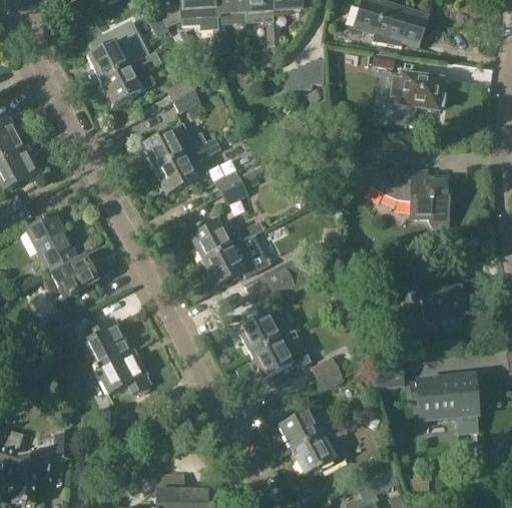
[(200,30),(212,29),(218,29),(218,28),(217,14),(216,0),(180,0),(182,19),(183,25),(199,24),(200,30)]
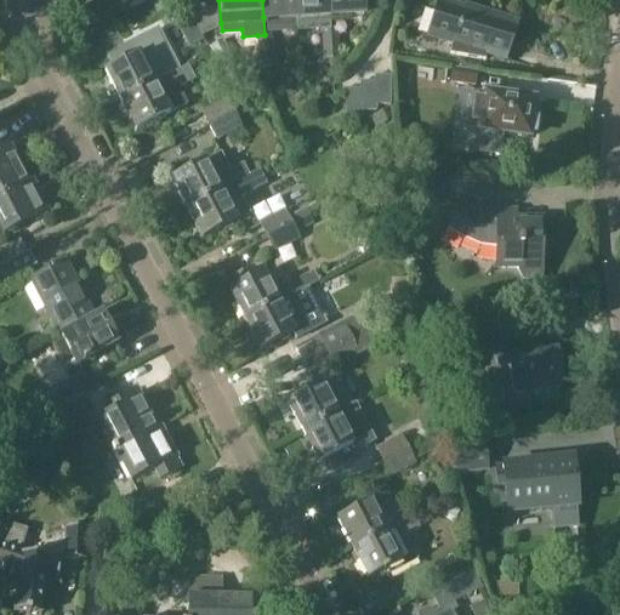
[(262,0),(263,17),(299,15),(297,0),(262,0)]
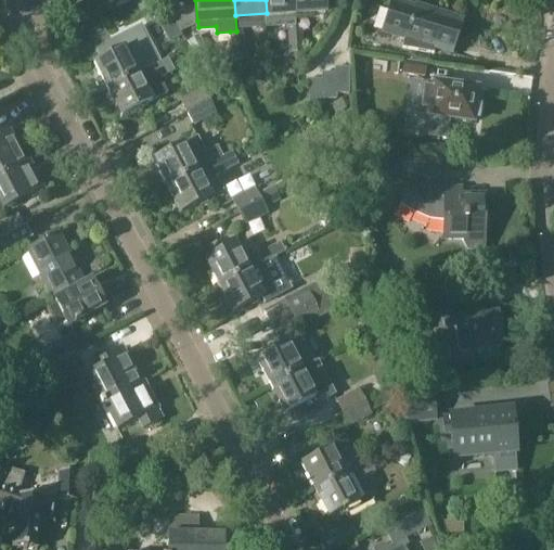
[(266,0),(267,13),(267,24),(296,23),(295,12),(294,0),(266,0)]
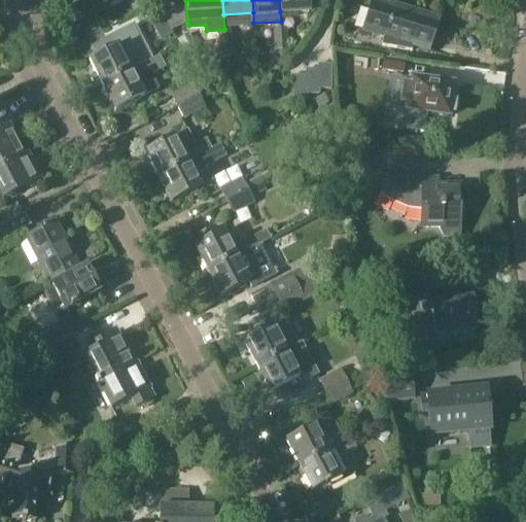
[(279,0),(280,11),(309,9),(308,0),(279,0)]
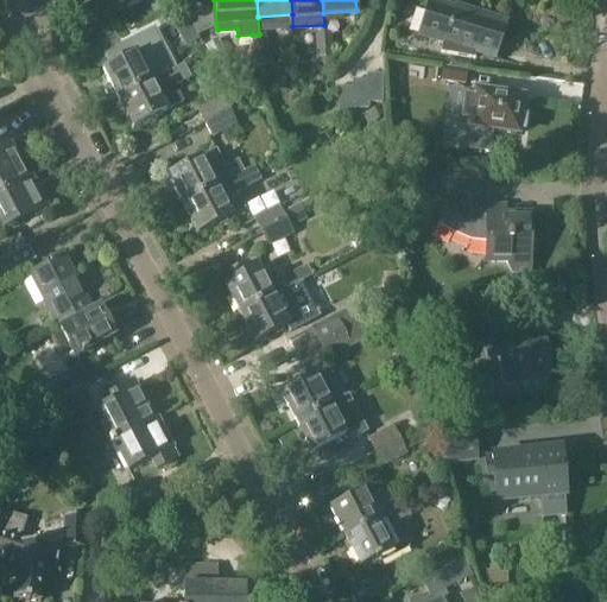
[(495,54),(507,17),(487,11),(487,13),(447,0),(430,0),(421,30),(444,37),(442,48),(476,55),(478,48),(495,54)]
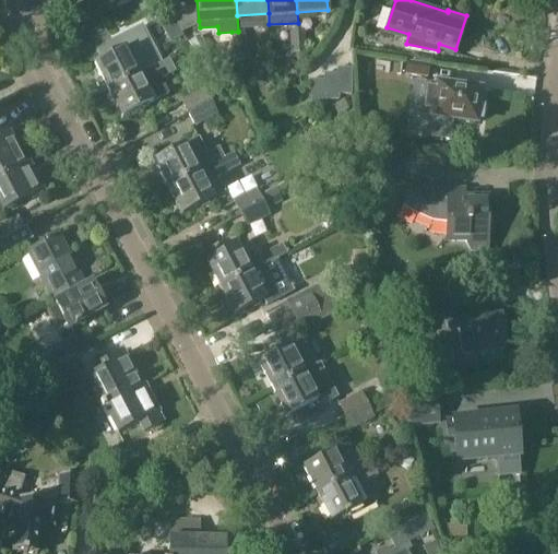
[(173,38),(183,32),(171,10),(161,15),(173,38)]
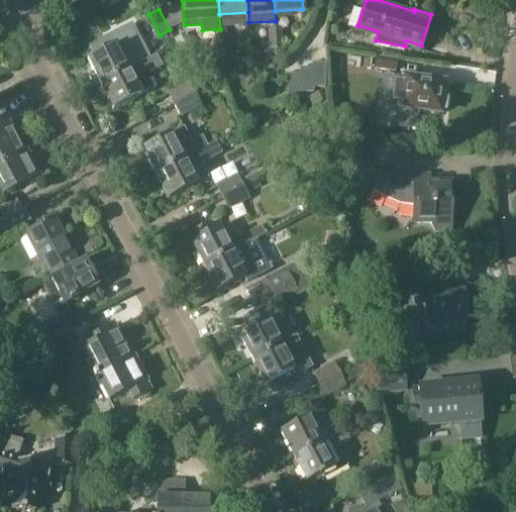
[(283,25),(269,26),(270,36),(283,35),(283,25)]
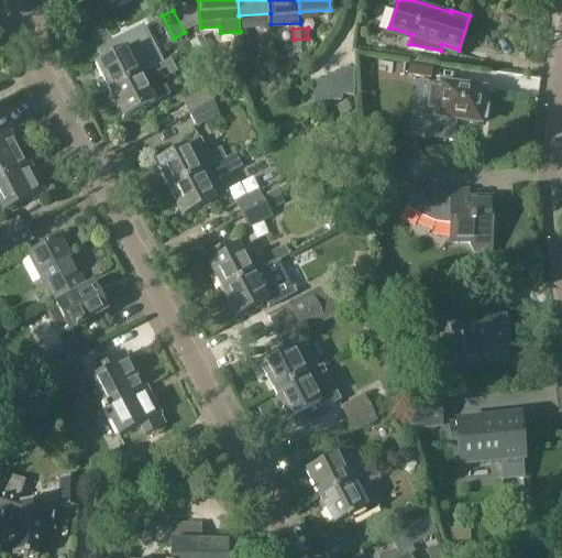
[(111,87),(155,64),(136,29),(110,42),(114,51),(97,59),(111,87)]
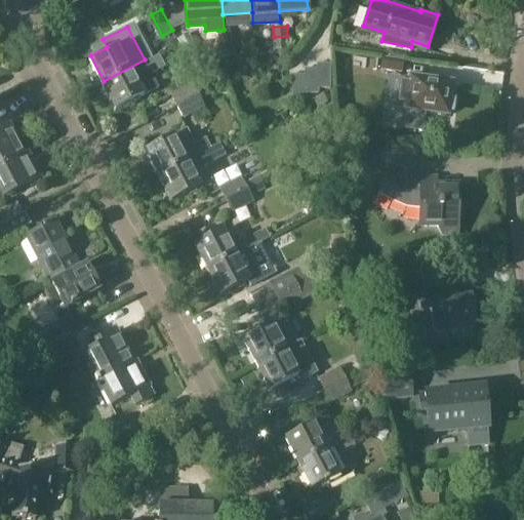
[(191,29),(177,36),(197,73),(210,67),(191,29)]
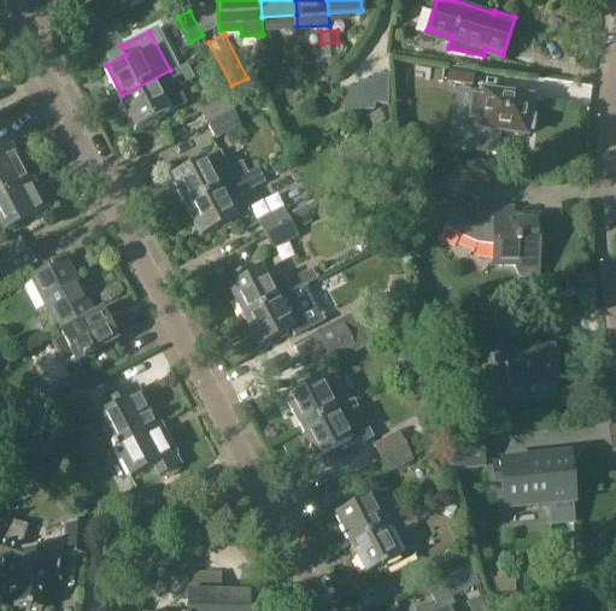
[(263,35),(256,35),(256,47),(273,46),(271,34),(263,34),(263,35)]
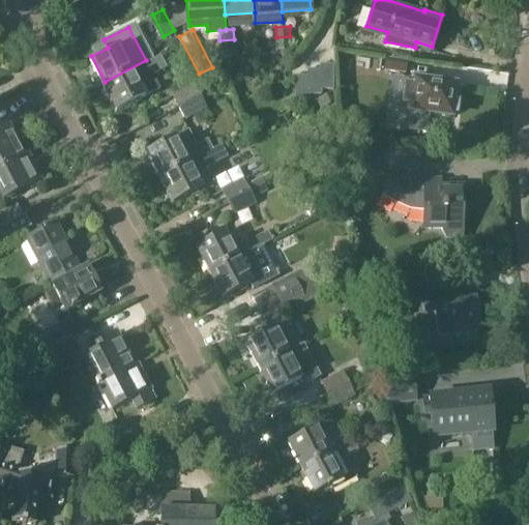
[(291,46),(290,36),(276,37),(277,48),(291,46)]
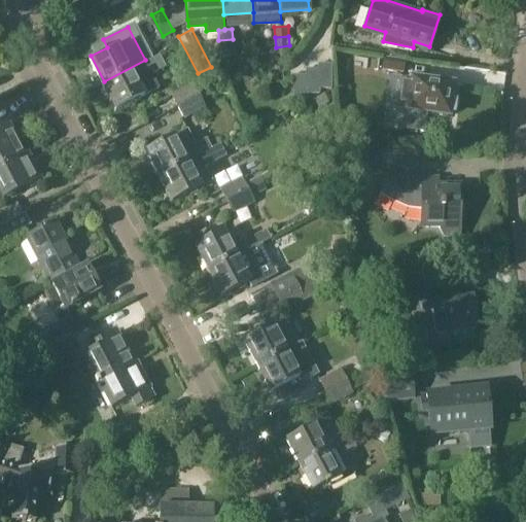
[(233,39),(218,40),(219,51),(233,50),(233,39)]
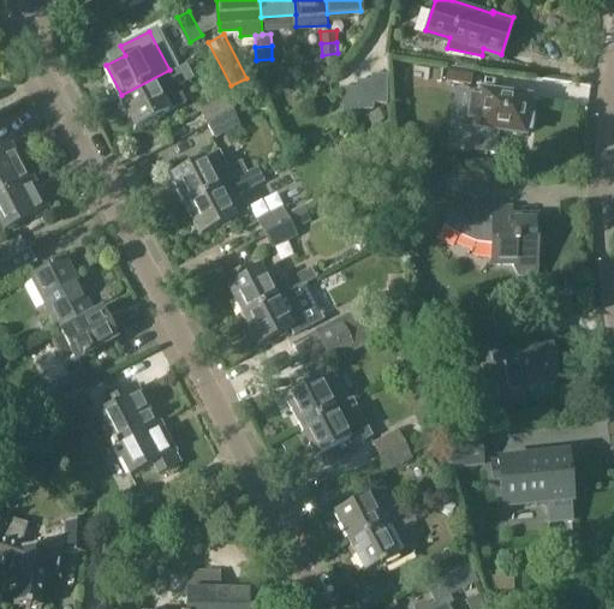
[(188,60),(170,70),(121,95),(137,125),(188,99),(179,82),(195,73),(188,60)]
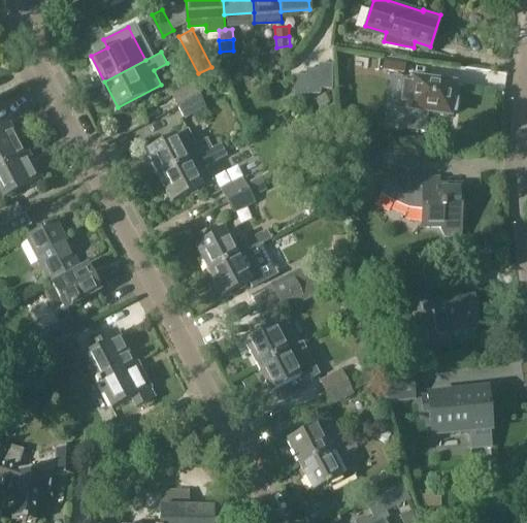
[(405,69),(406,57),(386,54),(384,66),(405,69)]
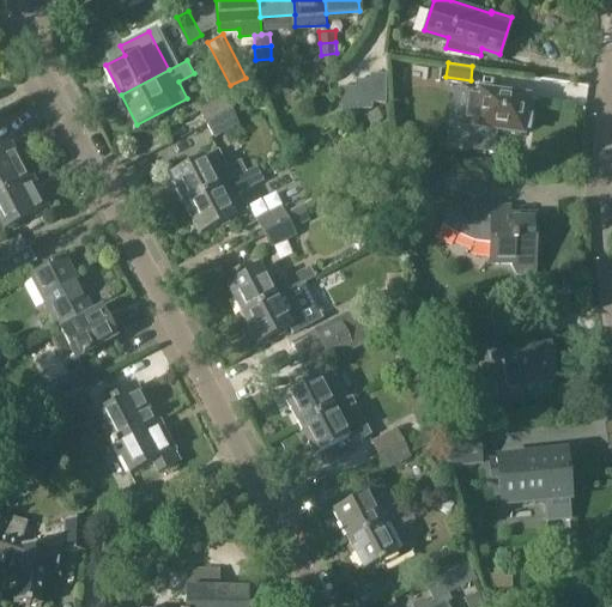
[(370,70),(370,76),(371,99),(373,99),(387,99),(387,70),(370,70)]
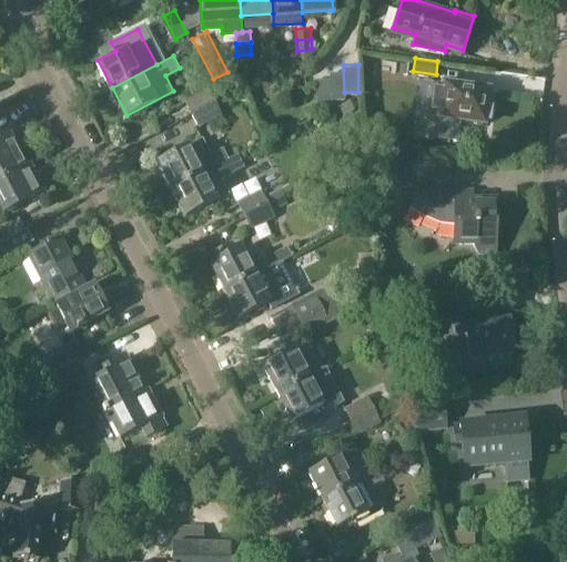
[(330,77),(331,98),(333,98),(345,98),(345,92),(344,92),(343,70),(330,70),(330,77)]
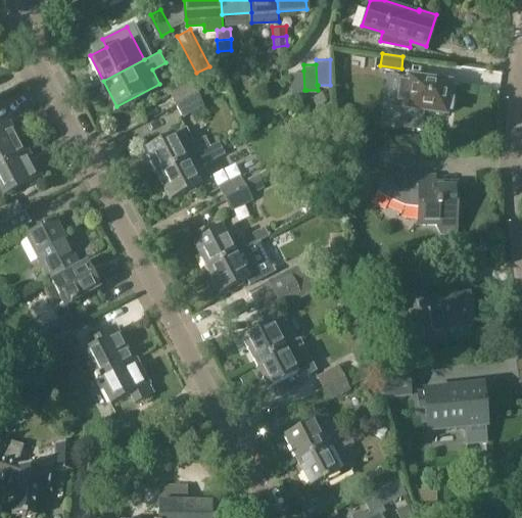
[(306,96),(306,90),(304,90),(303,71),(292,71),(292,96),(306,96)]
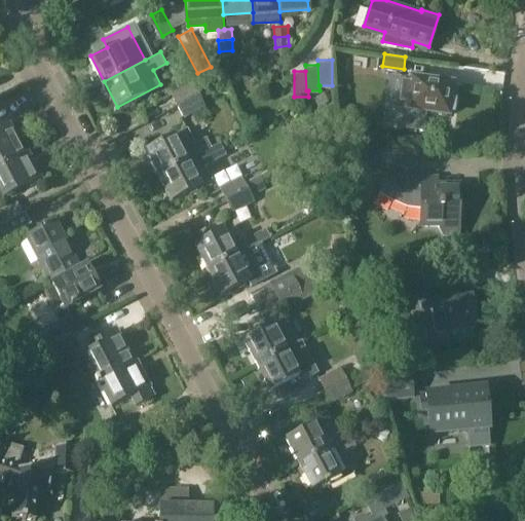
[(453,107),(454,99),(451,96),(453,81),(402,74),(395,122),(423,126),(426,108),(448,111),(449,109),(453,107)]
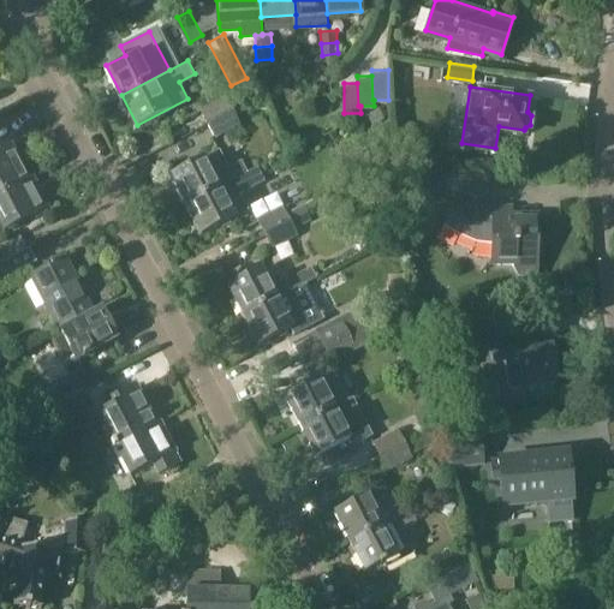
[(202,106),(201,107),(208,120),(233,107),(226,94),(202,106)]
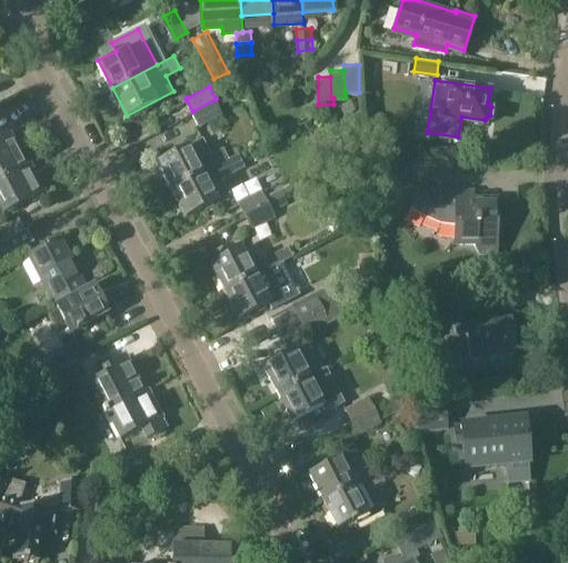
[(216,99),(192,111),(199,123),(200,122),(222,111),(216,99)]
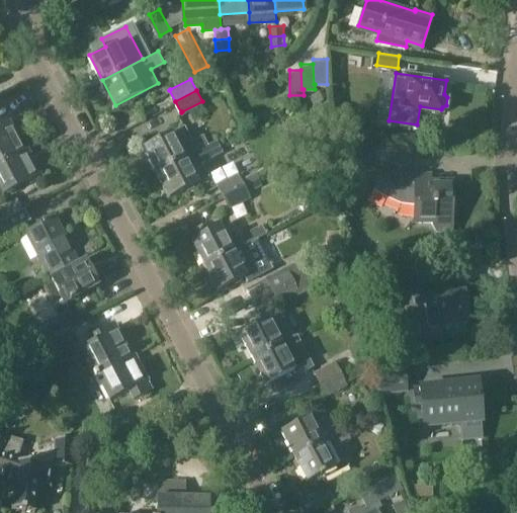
[(0,161),(24,149),(8,118),(0,121),(0,161)]
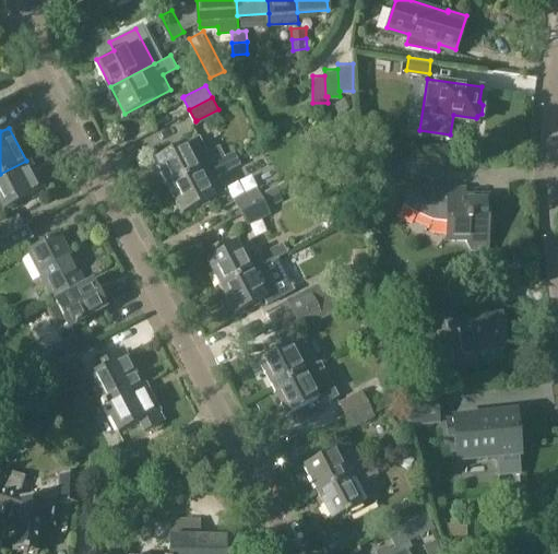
[(155,155),(169,183),(225,154),(221,143),(209,149),(201,133),(155,155)]
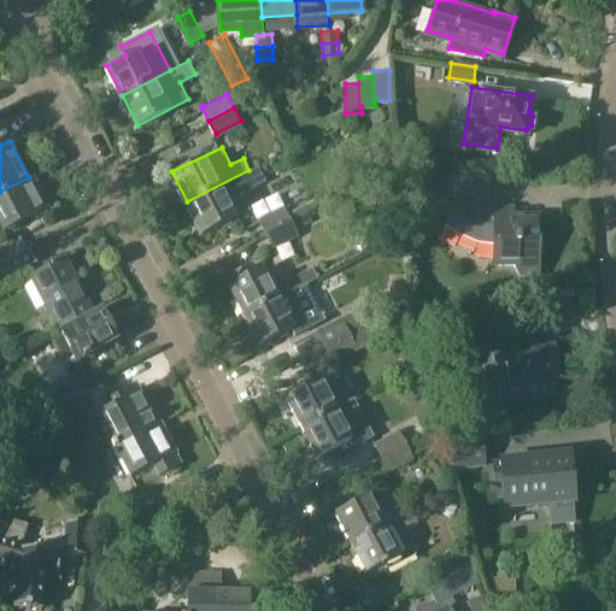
[(203,231),(251,207),(241,189),(265,177),(258,164),(248,170),(187,201),(203,231)]
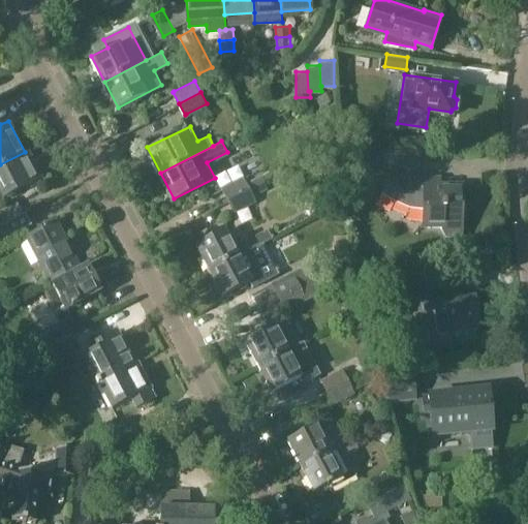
[(28,150),(25,152),(0,164),(0,189),(3,195),(41,176),(28,150)]
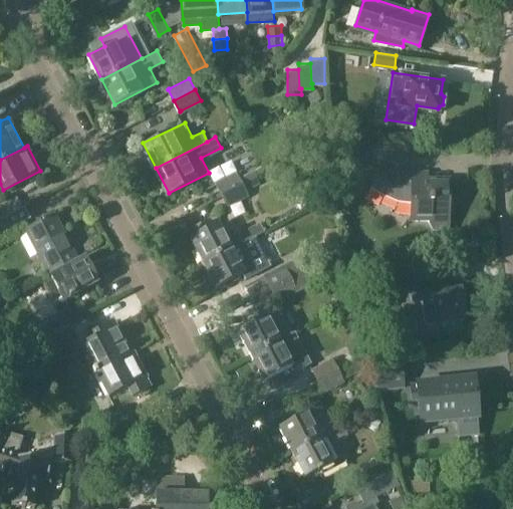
[(387,159),(374,182),(372,184),(386,192),(397,197),(401,198),(413,199),(413,217),(430,217),(435,226),(450,226),(450,177),(425,177),(425,169),(413,169),(400,167),(387,159)]
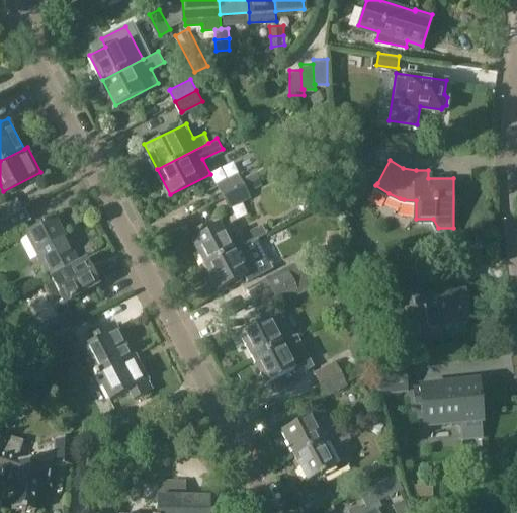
[(218,182),(224,194),(245,184),(239,172),(218,182)]
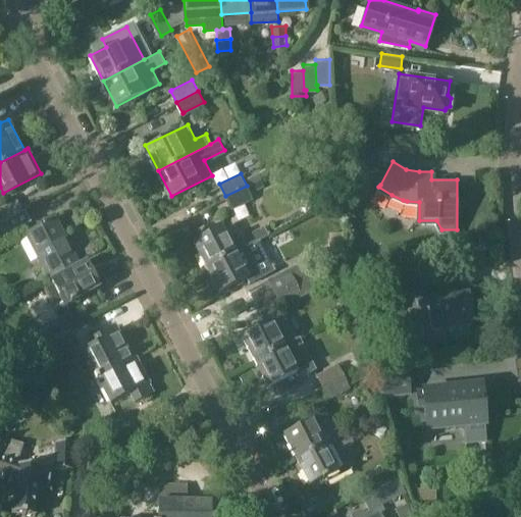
[(247,186),(225,196),(230,208),(252,198),(247,186)]
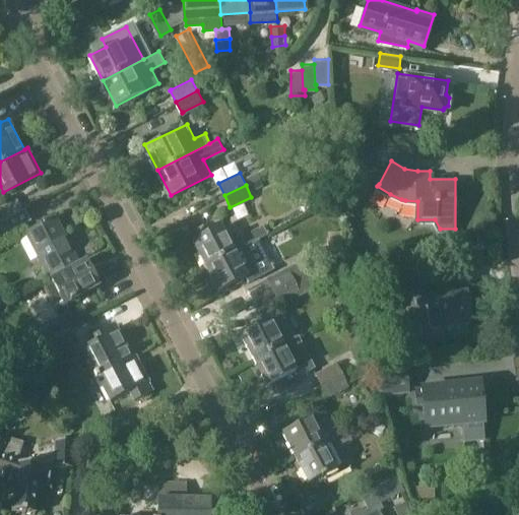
[(53,277),(80,263),(55,215),(27,231),(53,277)]
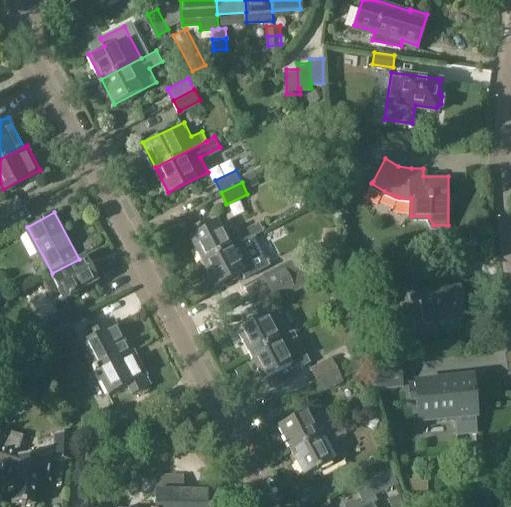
[(6,213),(0,216),(0,231),(13,226),(6,213)]
